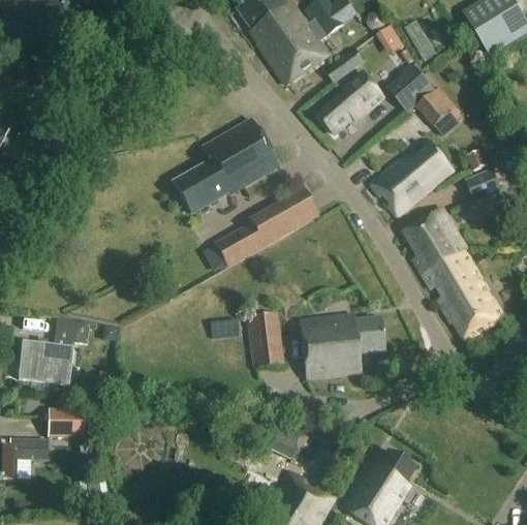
[(0,0),(0,9),(34,29),(42,13),(66,27),(80,0),(0,0)]
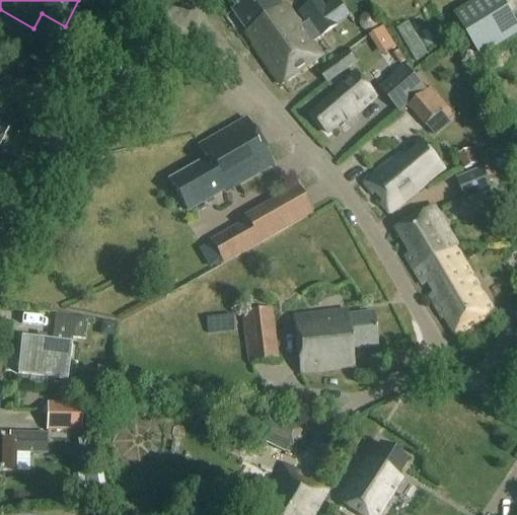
[(336,0),(326,6),(322,0),(317,0),(302,10),(309,19),(304,23),(300,17),(299,18),(290,6),(288,8),(282,0),(246,0),(235,8),(249,28),(247,30),(256,43),(255,43),(284,83),(324,54),(314,41),(329,29),(336,39),(344,32),(338,23),(351,14),(342,0),(336,0)]
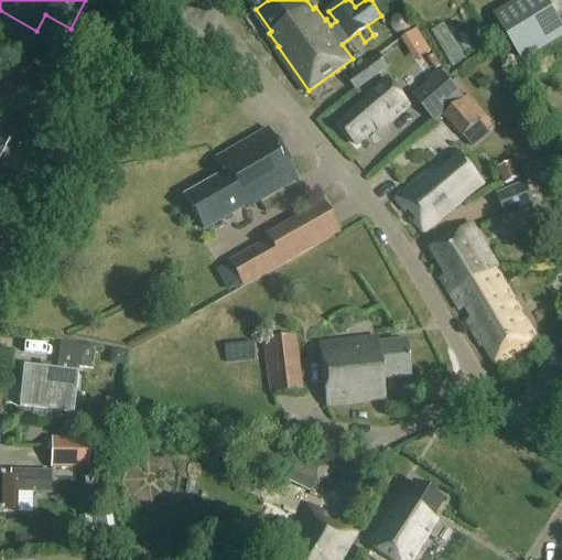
[(525,58),(561,34),(561,19),(550,0),(517,0),(496,13),(525,58)]
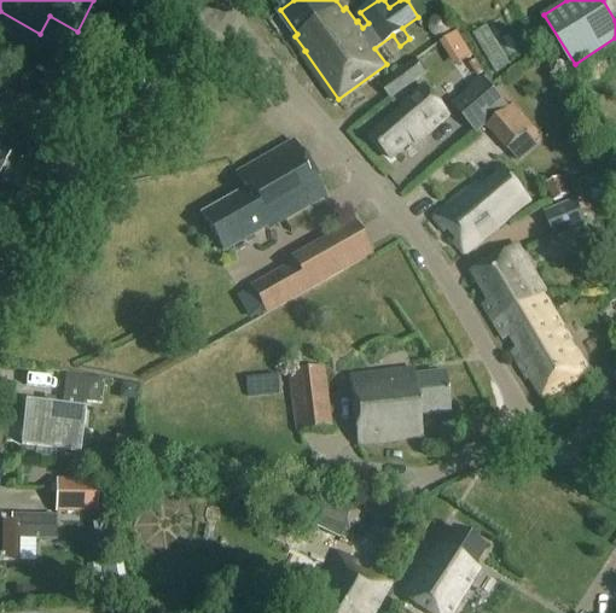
[(430,23),(430,24),(430,25),(430,27),(431,28),(431,29),(431,30),(433,30),(433,31),(434,33),(435,34),(436,34),(437,34),(437,35),(439,35),(440,35),(441,35),(442,35),(443,35),(445,35),(446,35),(447,34),(448,34),(449,33),(451,31),(451,30),(452,30),(452,29),(452,28),(453,27),(453,25),(453,24),(453,23),(453,22),(453,21),(452,21),(452,19),(452,18),(451,17),(449,16),(448,15),(447,15),(447,13),(446,13),(445,13),(443,12),(442,12),(441,12),(440,12),(439,13),(437,13),(436,15),(435,15),(434,16),(433,17),(431,18),(431,19),(431,21),(430,21),(430,22),(430,23)]
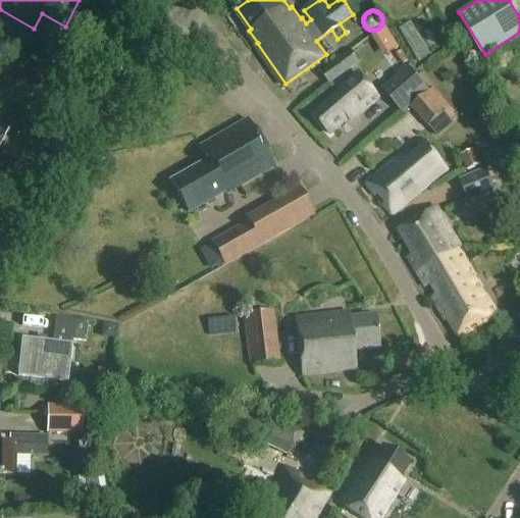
[(388,51),(403,43),(392,21),(377,30),(388,51)]
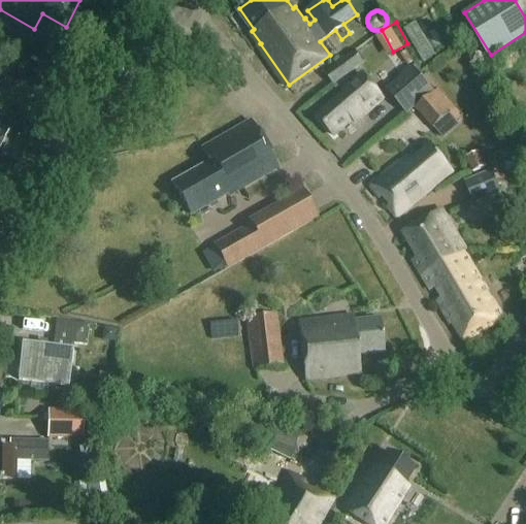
[(357,48),(327,71),(336,83),(365,61),(357,48)]
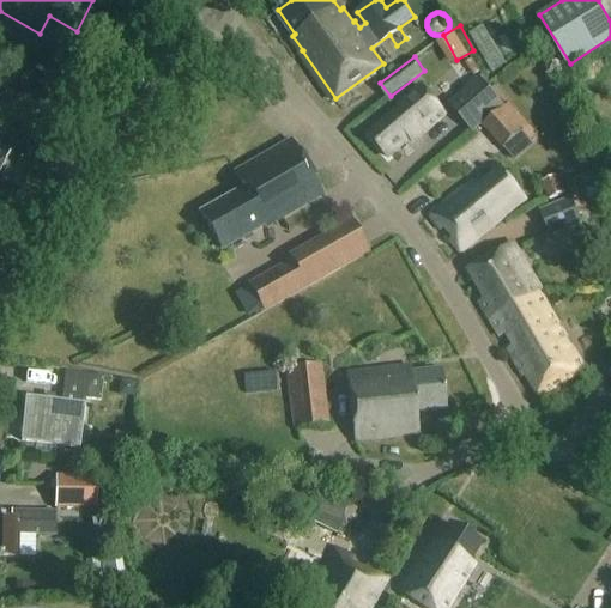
[(479,73),(448,101),(471,131),(504,102),(479,73)]
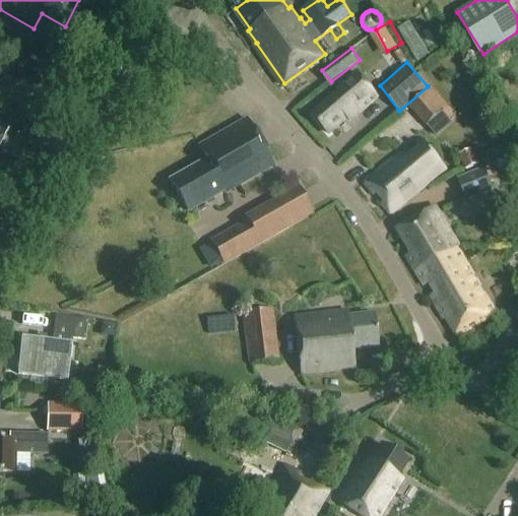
[(350,118),(378,94),(358,70),(339,86),(341,89),(315,112),(331,130),(348,115),(350,118)]
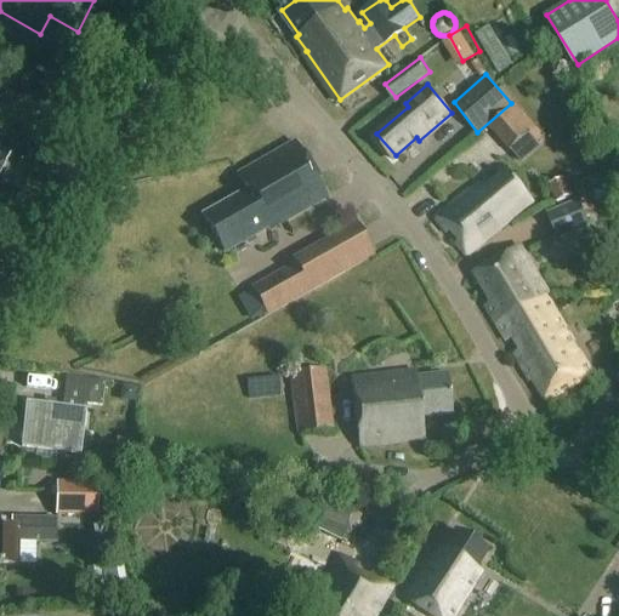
[(518,102),(492,126),(511,148),(539,124),(518,102)]
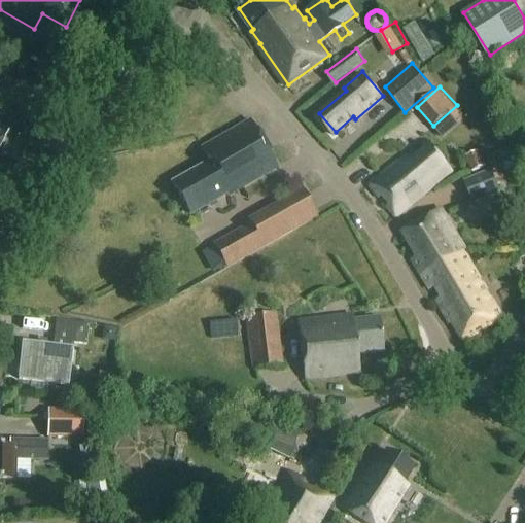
[(279,165),(252,117),(203,146),(210,160),(174,180),(187,203),(193,211),(229,190),(230,194),(279,165)]
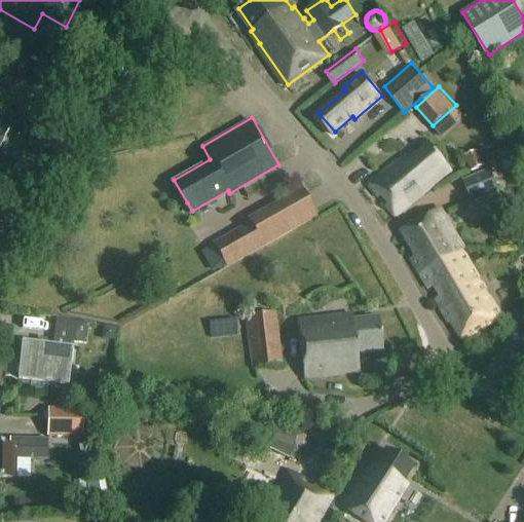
[(397,214),(453,169),(432,142),(412,158),(409,154),(401,161),(399,159),(370,182),(397,214)]
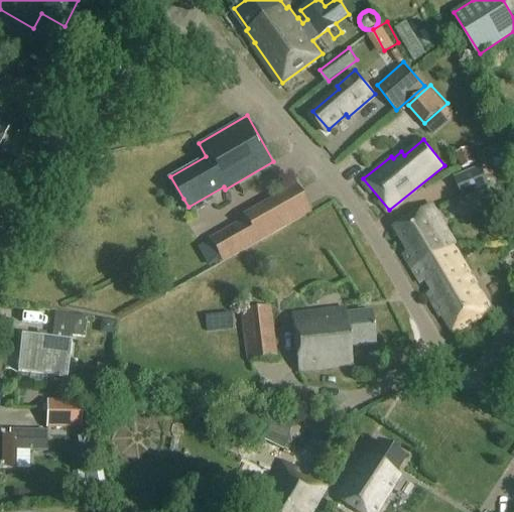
[(465,166),(476,160),(469,146),(458,151),(465,166)]
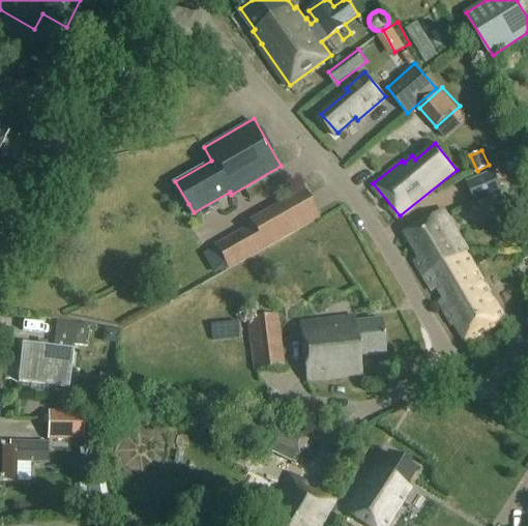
[(468,180),(477,203),(506,191),(496,168),(468,180)]
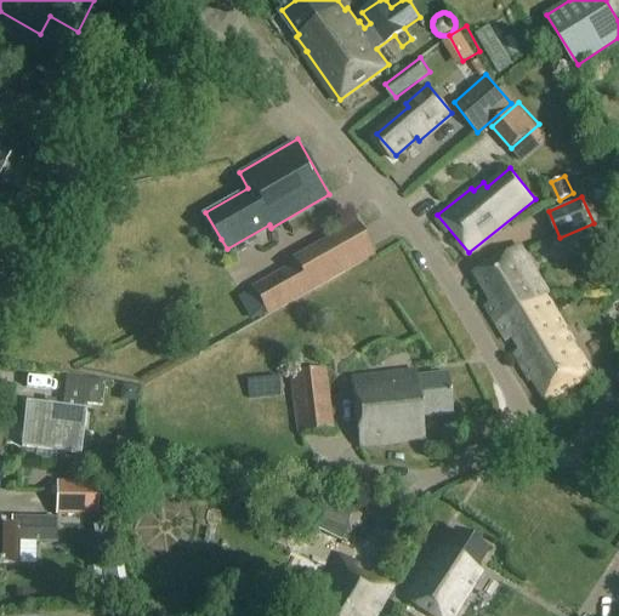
[(268,311),(375,251),(358,221),(294,257),(296,261),(255,285),(268,311)]
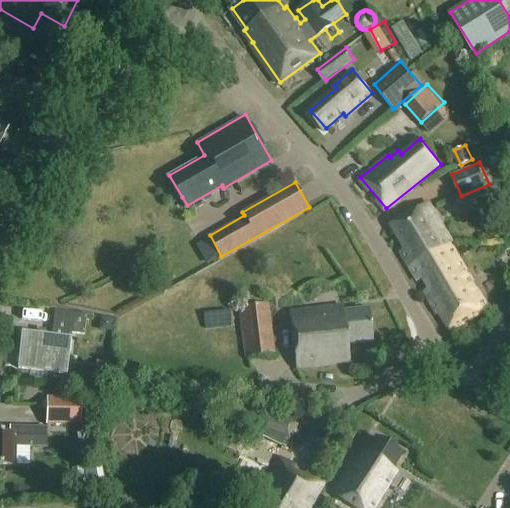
[(410,265),(451,241),(453,240),(430,201),(392,223),(406,247),(402,250),(410,265)]
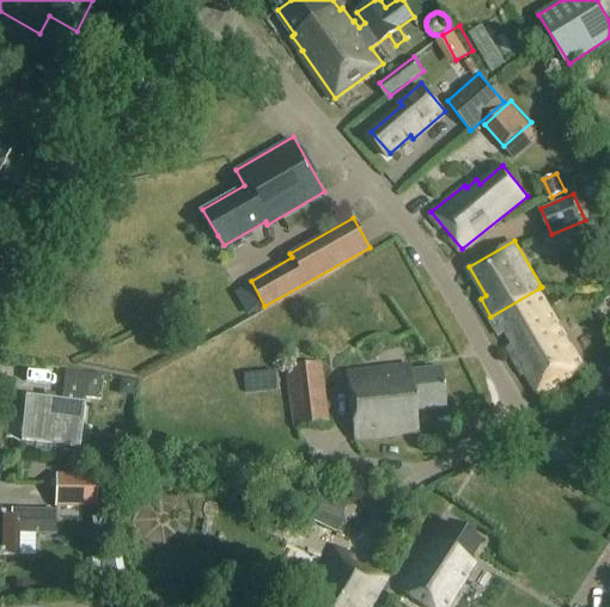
[(540,288),(490,317),(501,333),(510,329),(517,342),(508,345),(524,373),(528,371),(541,392),(585,366),(540,288)]
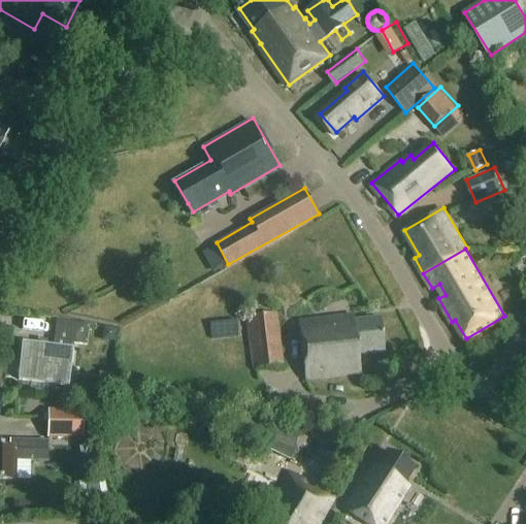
[(255,366),(284,362),(277,310),(249,315),(255,366)]
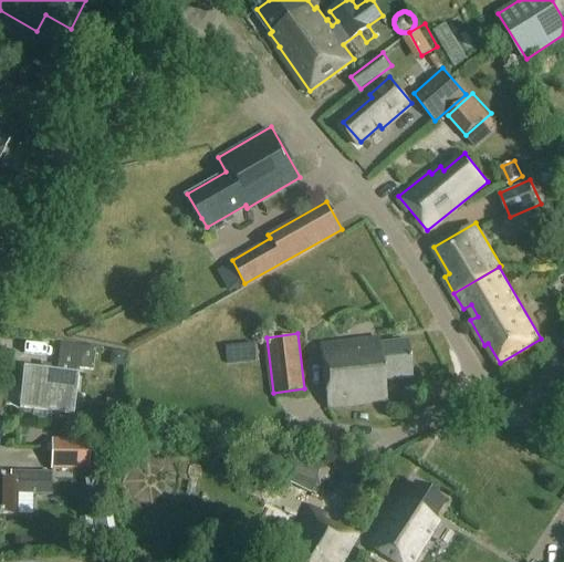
[(380,341),(380,335),(322,342),(329,403),(387,396),(385,378),(414,375),(409,337),(380,341)]
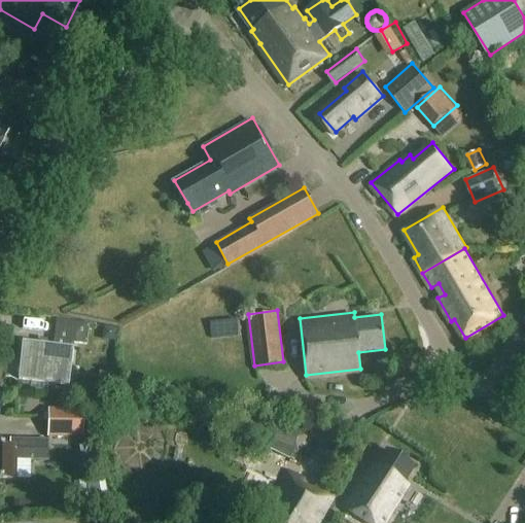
[(56,337),(89,340),(90,319),(58,316),(56,337)]
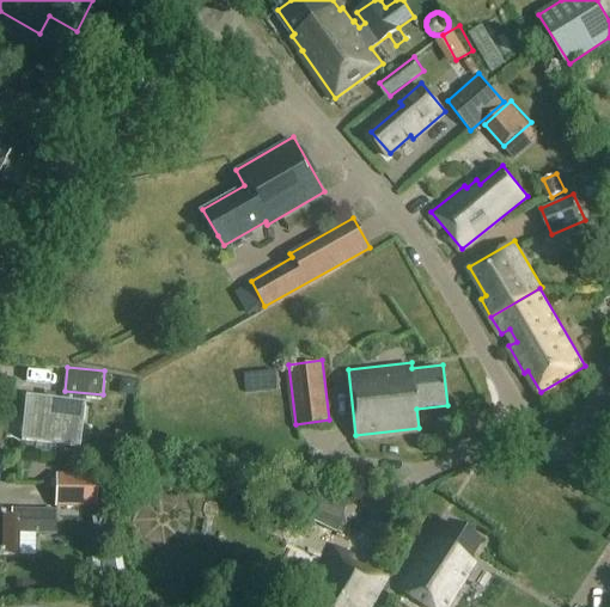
[(29,392),(28,392),(23,436),(24,436),(42,439),(42,441),(46,441),(47,439),(71,442),(72,443),(77,398),(75,398),(75,399),(29,393),(29,392)]
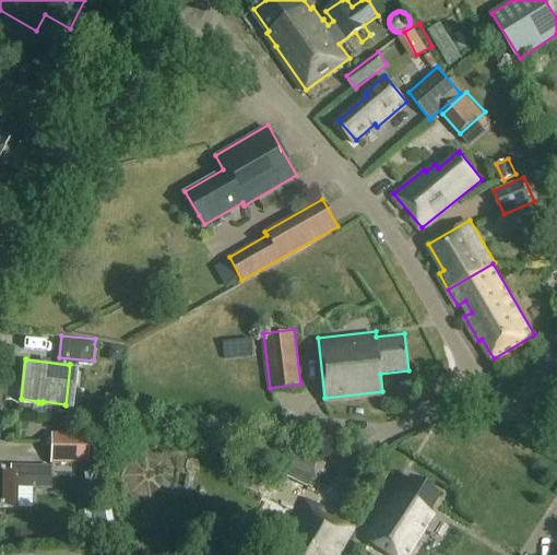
[(52,434),(52,449),(51,461),(90,461),(91,433),(52,432),(52,434)]
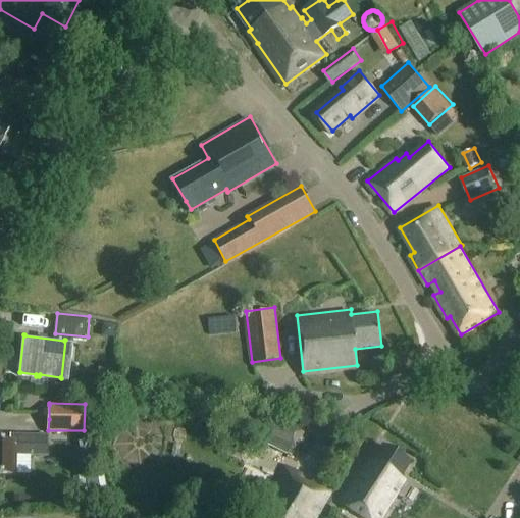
[(272,412),(263,432),(297,449),(306,428),(272,412)]
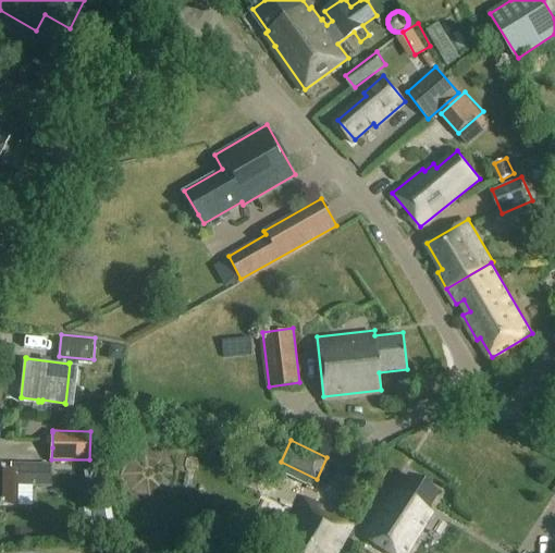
[(16,482),(31,482),(52,482),(53,463),(12,463),(12,468),(0,467),(0,504),(16,505),(16,482)]
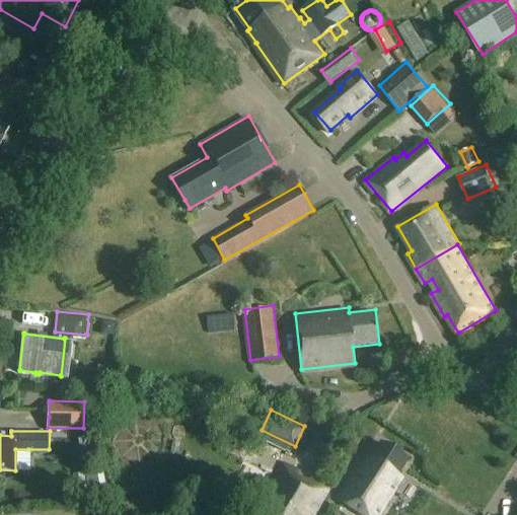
[(401,473),(411,459),(385,443),(376,457),(374,455),(368,464),(366,462),(343,499),(367,514),(380,514),(405,476),(401,473)]
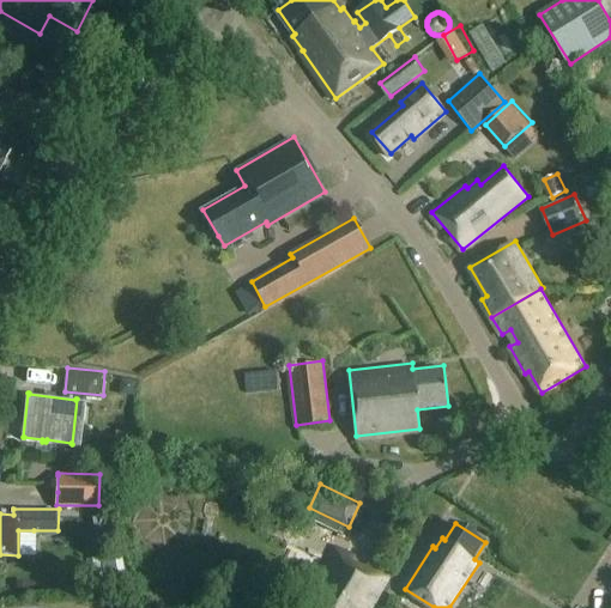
[(370,607),(391,575),(371,564),(362,579),(351,573),(358,558),(340,547),(318,594),(320,596),(312,607),(370,607)]
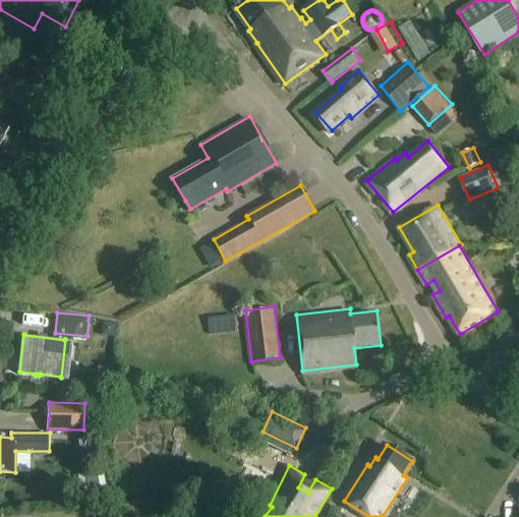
[(98,470),(79,473),(85,507),(104,504),(98,470)]
